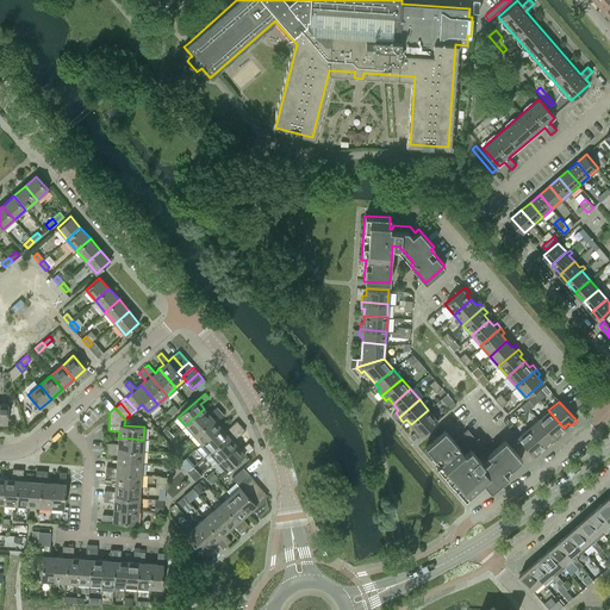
[(193,435),(221,411),(217,408),(209,415),(204,409),(186,425),(193,435)]
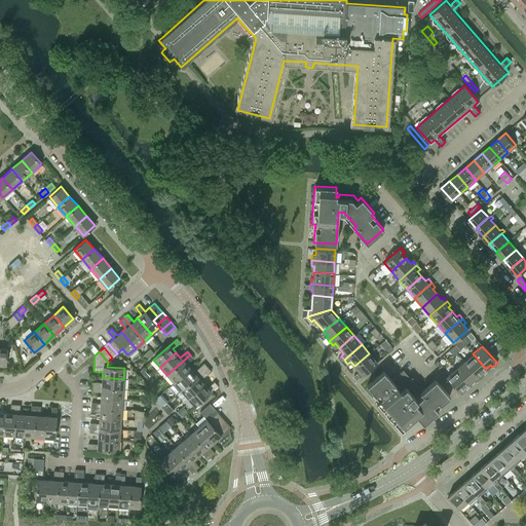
[(360,377),(377,363),(369,353),(354,366),(359,371),(357,373),(360,377)]
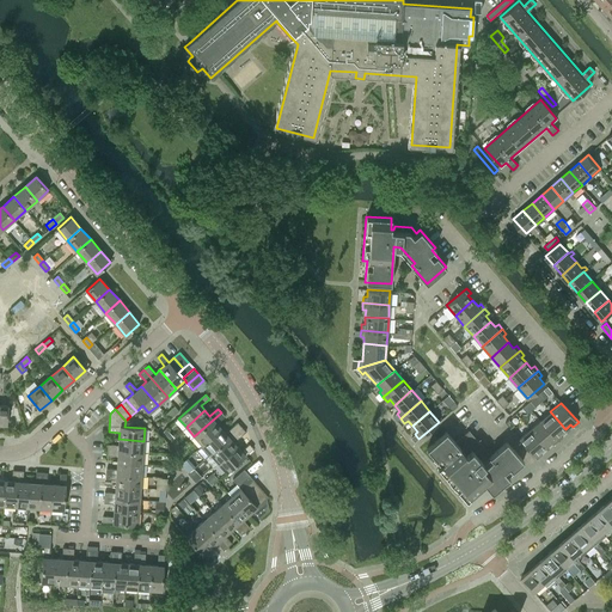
[(560,434),(565,429),(550,411),(540,421),(557,441),(562,436),(560,434)]
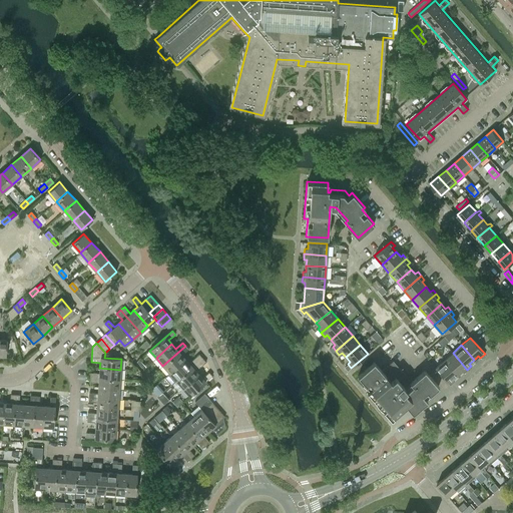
[(181,355),(188,350),(185,346),(162,366),(169,373),(184,359),(181,355)]
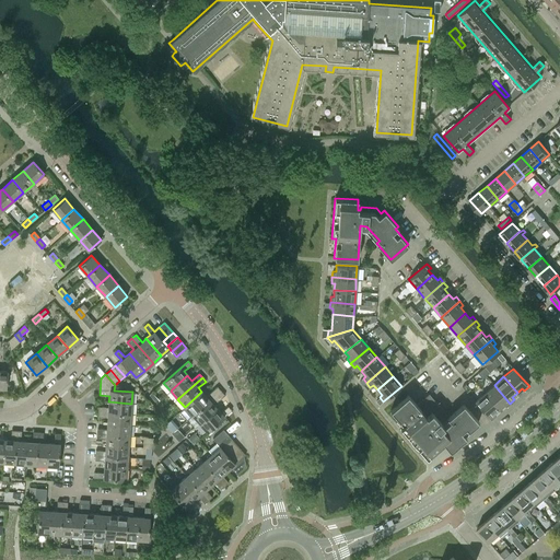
[(505,407),(510,404),(494,385),(485,393),(498,409),(503,405),(505,407)]
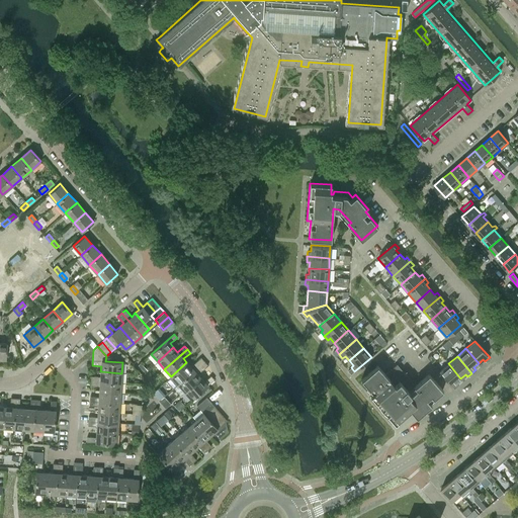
[(177,384),(200,364),(203,361),(200,357),(190,367),(186,362),(171,376),(177,384)]
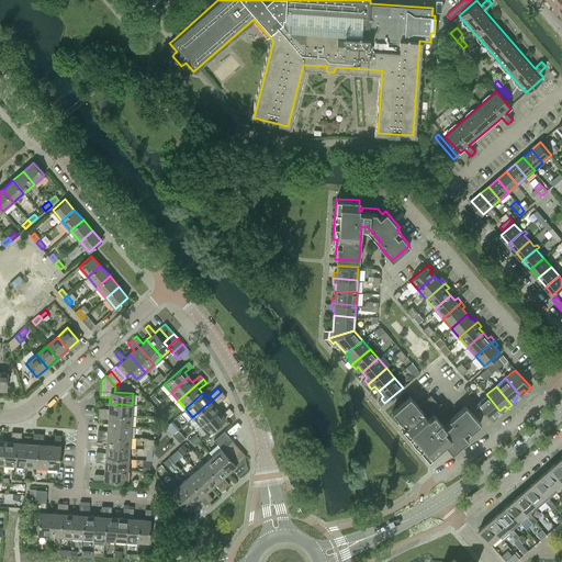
[(216,405),(225,397),(221,392),(217,395),(192,417),(200,425),(217,411),(213,406),(215,404),(216,405)]
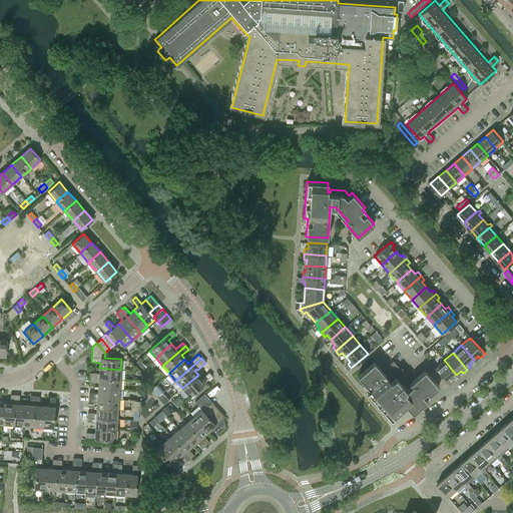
[(452,379),(456,375),(444,360),(435,368),(450,385),(454,381),(452,379)]
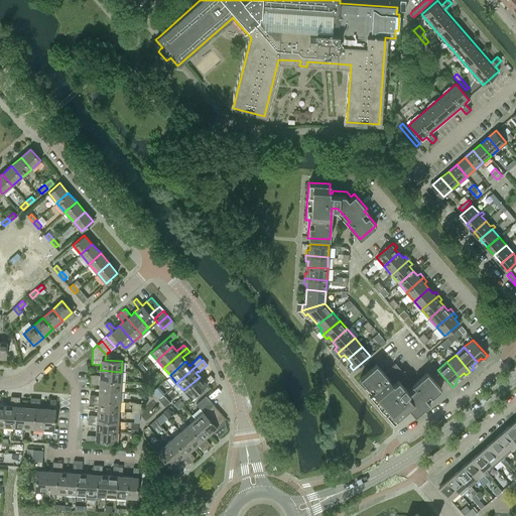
[(426,372),(413,384),(395,363),(384,372),(376,364),(360,378),(371,391),(369,393),(393,421),(408,408),(414,415),(429,402),(427,400),(440,388),(426,372)]
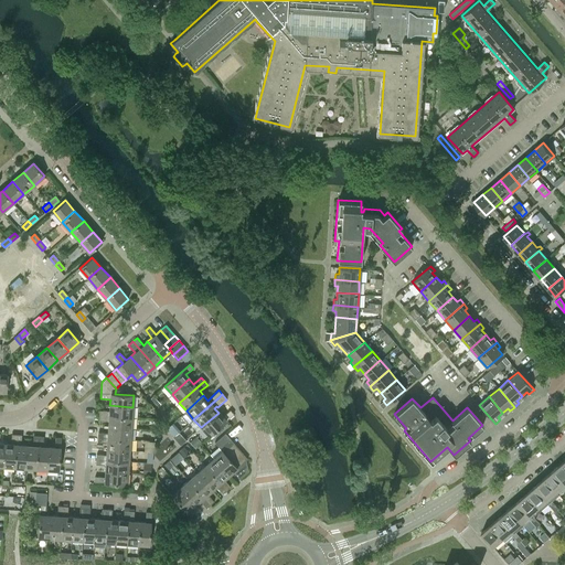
[(131,418),(132,407),(109,405),(109,411),(99,411),(99,415),(131,418)]
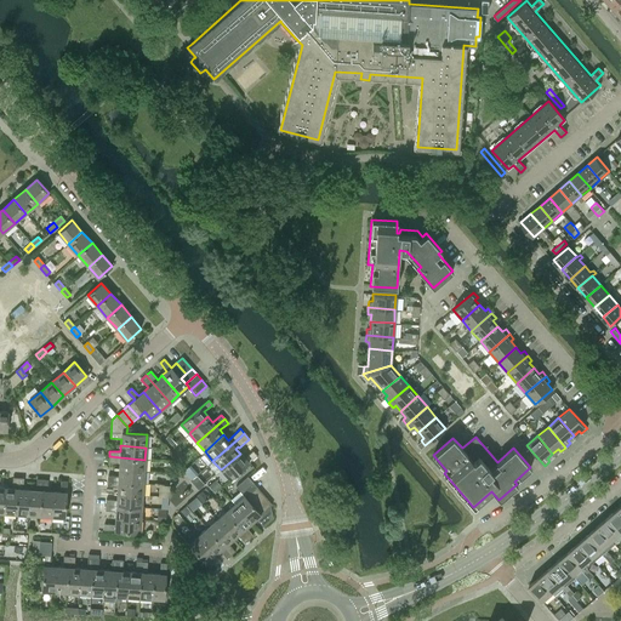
[(229,479),(256,456),(252,451),(244,459),(240,454),(221,469),(229,479)]
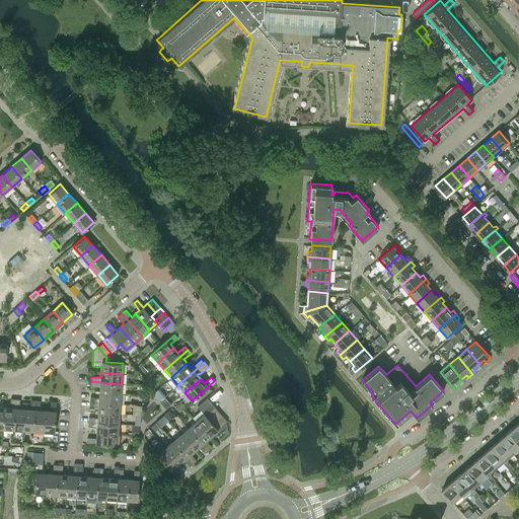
[(121,394),(121,384),(91,381),(91,386),(99,387),(99,392),(121,394)]
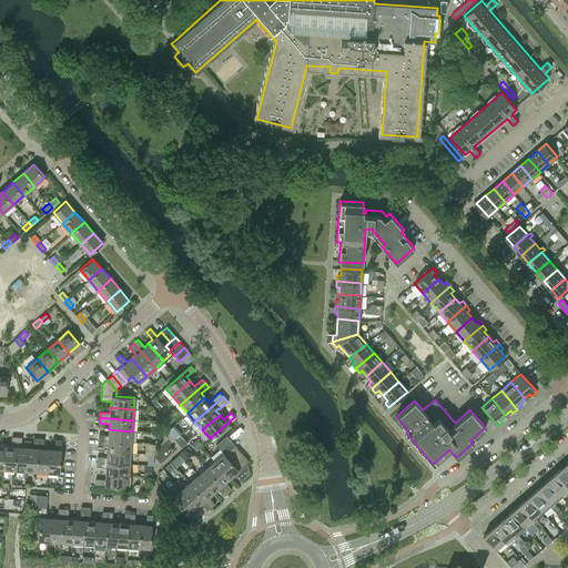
[(131,443),(132,432),(109,429),(109,435),(99,435),(99,440),(131,443)]
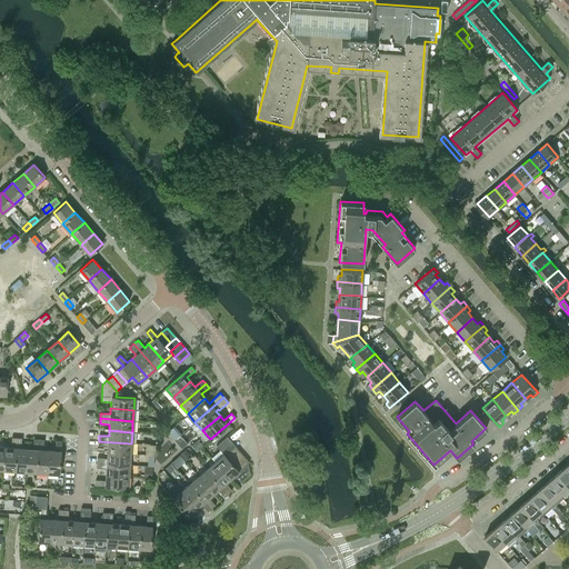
[(221,451),(231,442),(227,437),(217,446),(219,449),(221,451)]
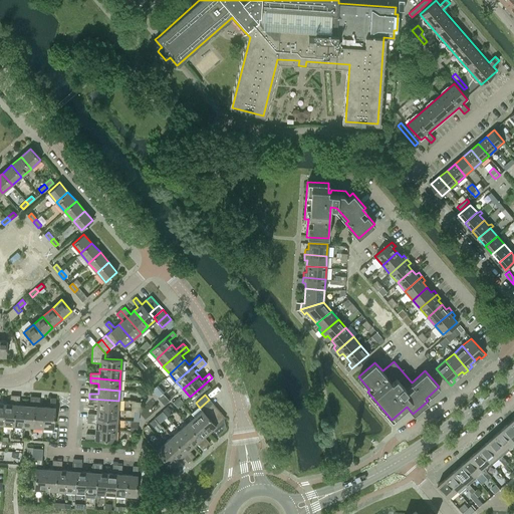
[(13,425),(15,396),(10,396),(10,404),(4,404),(3,425),(13,425)]
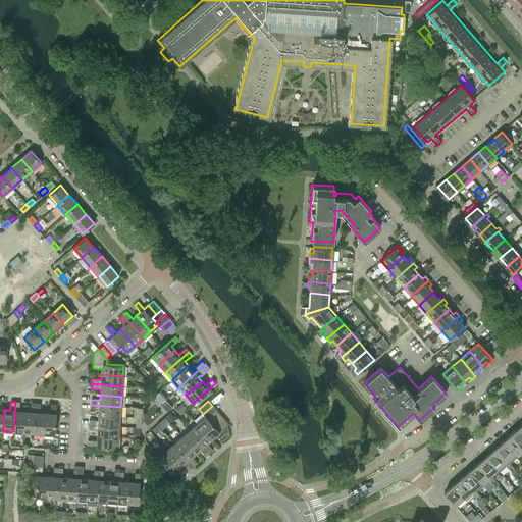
[(19,411),(19,402),(15,402),(13,431),(22,432),(24,411),(19,411)]
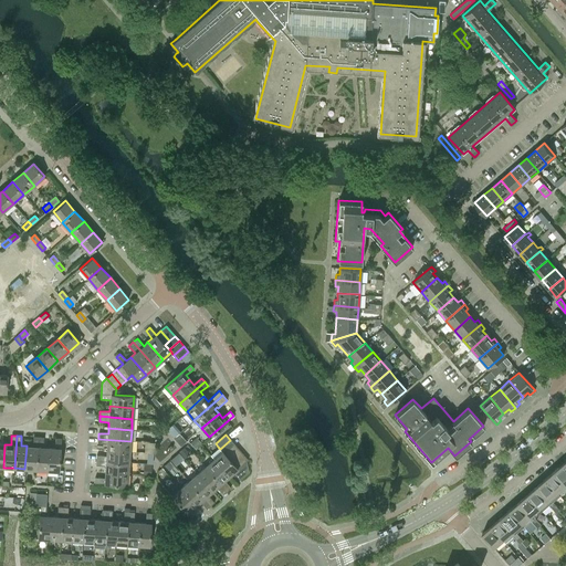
[(37,470),(39,437),(33,437),(33,447),(27,446),(24,469),(37,470)]
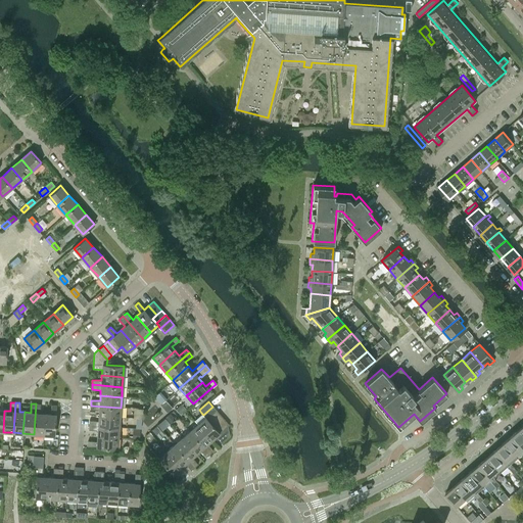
[(40,413),(41,405),(36,403),(34,434),(44,435),(45,414),(40,413)]
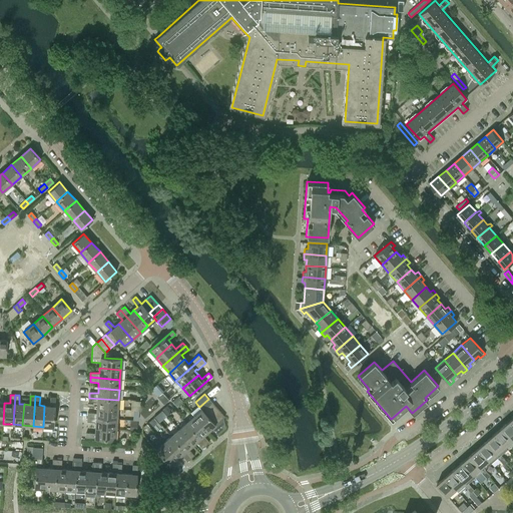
[(168,400),(164,396),(160,400),(163,404),(168,400)]
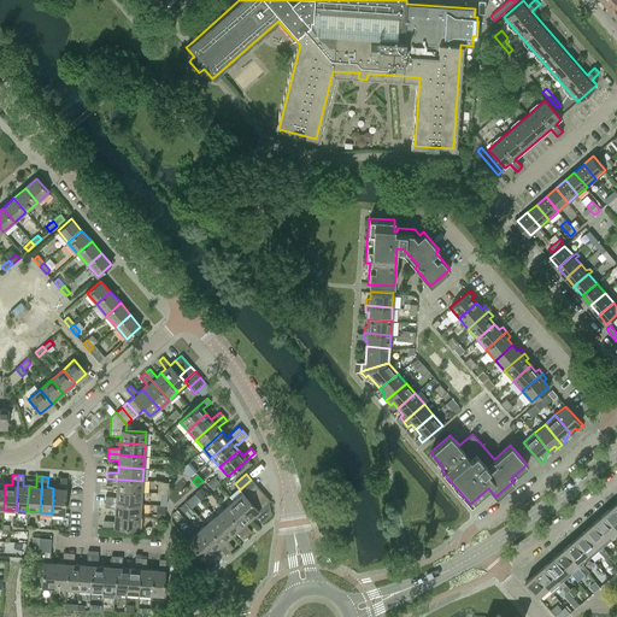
[(64,513),(66,479),(60,477),(60,488),(53,488),(52,513),(64,513)]
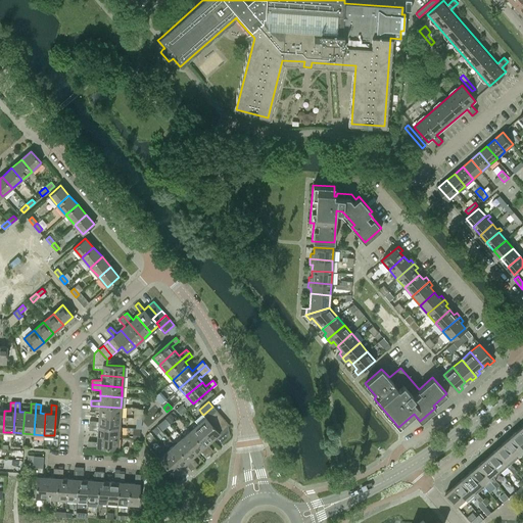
[(176,409),(180,414),(186,410),(181,405),(176,409)]
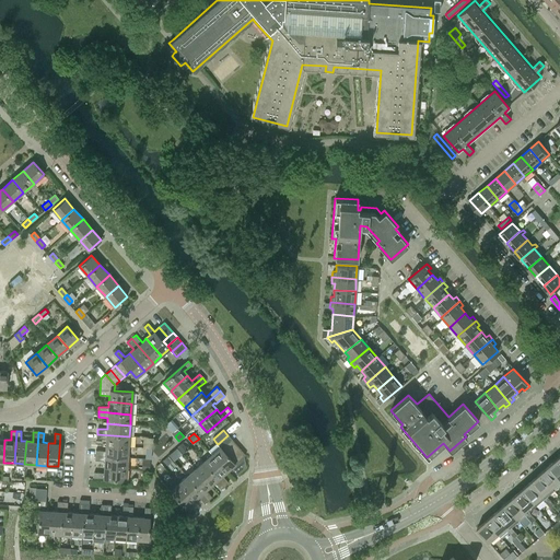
[(128,447),(129,436),(97,434),(96,439),(106,440),(105,445),(128,447)]
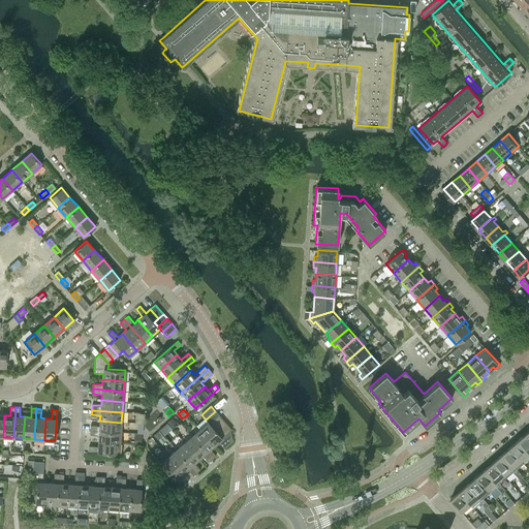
[(210,425),(219,415),(215,411),(206,419),(208,423),(210,425)]
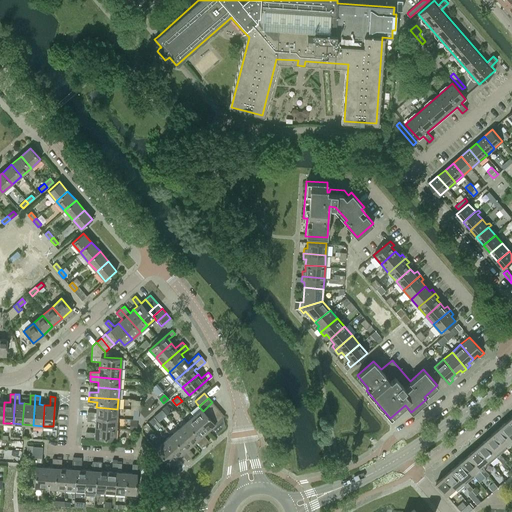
[(138,410),(140,410),(141,400),(131,400),(131,409),(133,409),(138,410)]
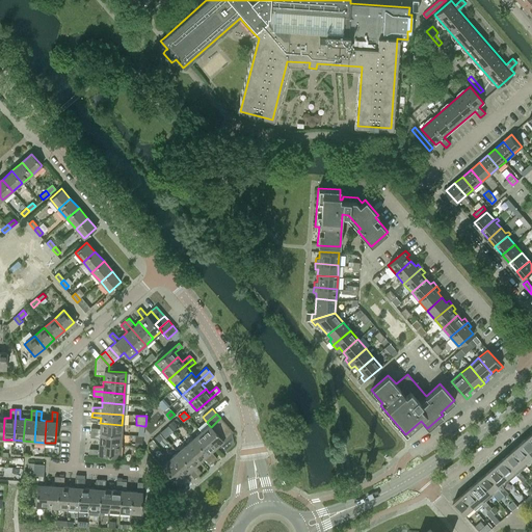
[(215,431),(224,423),(220,418),(211,427),(215,431)]
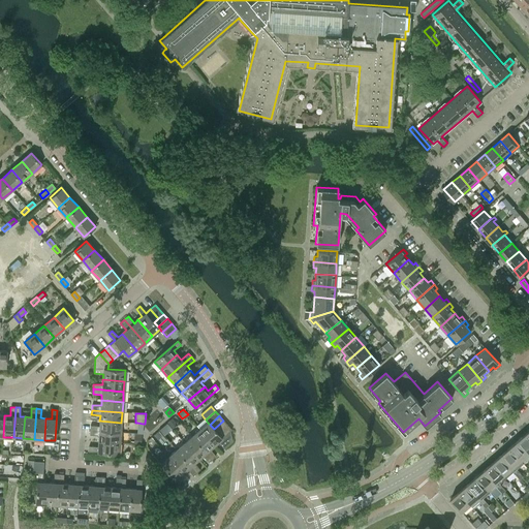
[(214,429),(210,425),(208,423),(206,419),(204,417),(196,425),(199,429),(214,445),(218,441),(224,448),(228,444),(232,441),(230,431),(222,438),(221,438),(218,434),(214,429)]
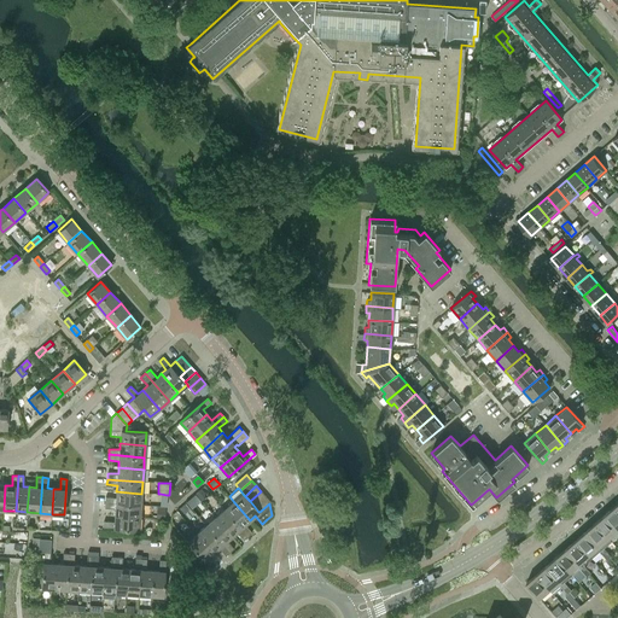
[(202,489),(199,490),(196,494),(202,500),(207,495),(202,489)]
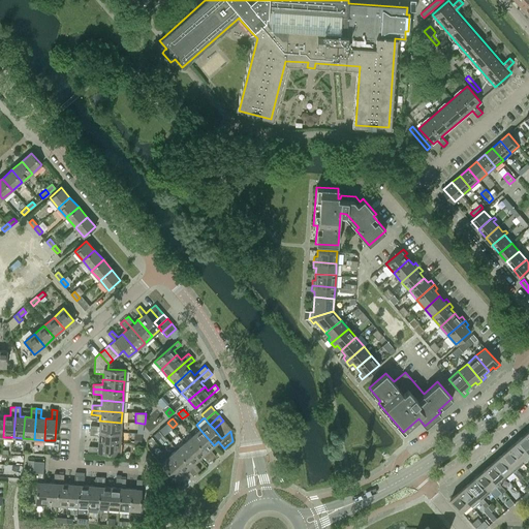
[(120,433),(121,423),(99,421),(99,426),(90,426),(90,430),(120,433)]
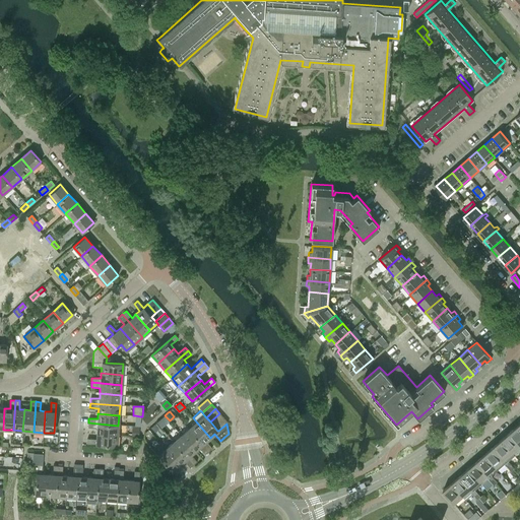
[(214,427),(223,418),(219,413),(210,421),(214,427)]
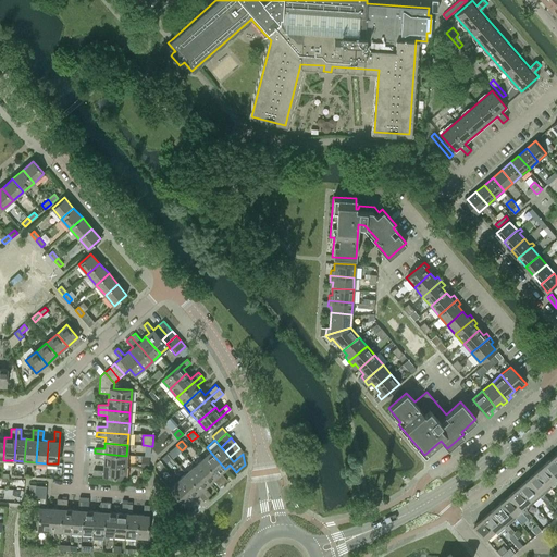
[(175,445),(168,453),(173,458),(181,450),(175,445)]
